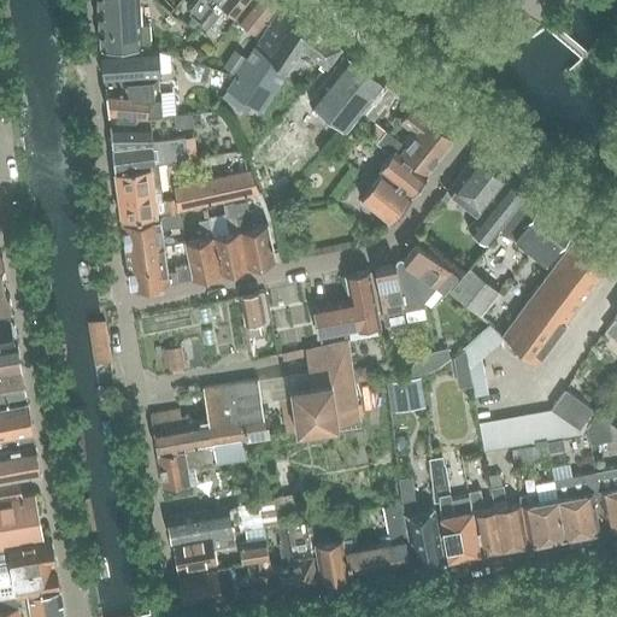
[(98,0),(103,48),(152,43),(151,24),(141,24),(140,0),(98,0)]
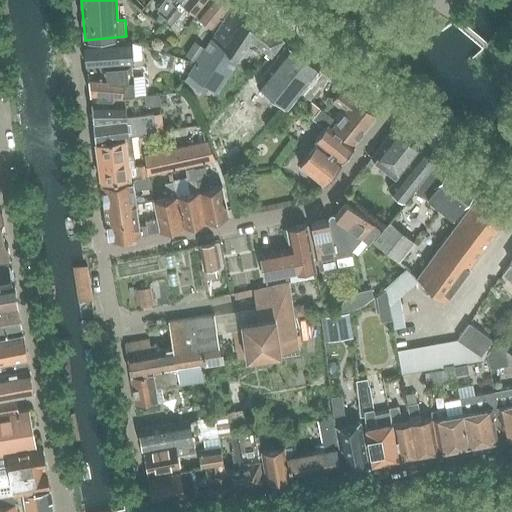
[(164,0),(157,9),(167,17),(180,0),(164,0)]
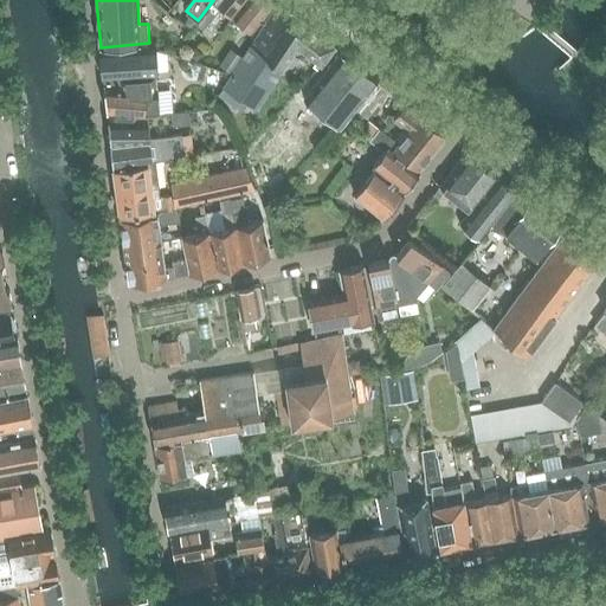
[(244,0),(213,0),(198,20),(195,23),(204,30),(221,7),(232,15),(244,0)]
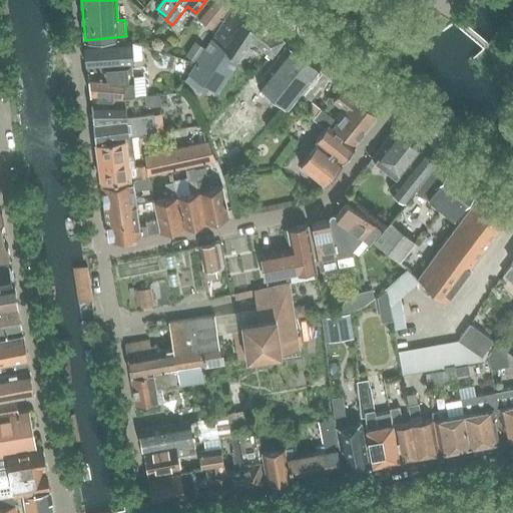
[(233,0),(206,0),(196,13),(212,26),(233,0)]
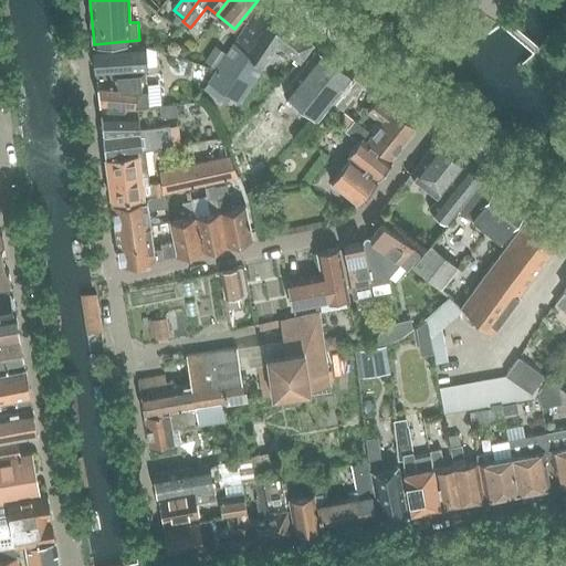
[(228,53),(217,69),(203,88),(227,103),(231,96),(240,102),(279,45),(295,59),(292,61),(297,65),(299,64),(314,44),(315,43),(262,1),(228,53)]
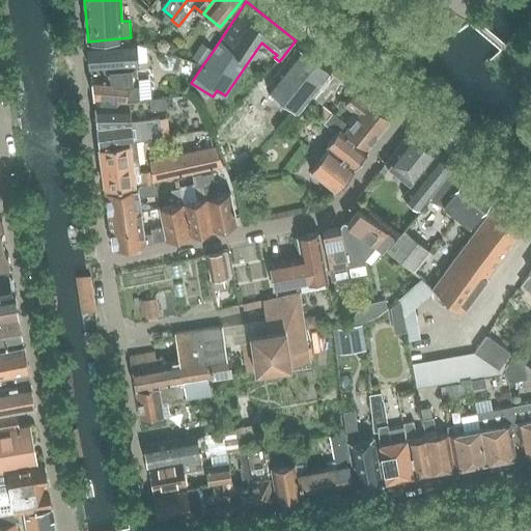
[(131,37),(88,42),(91,68),(138,65),(136,37),(131,37)]
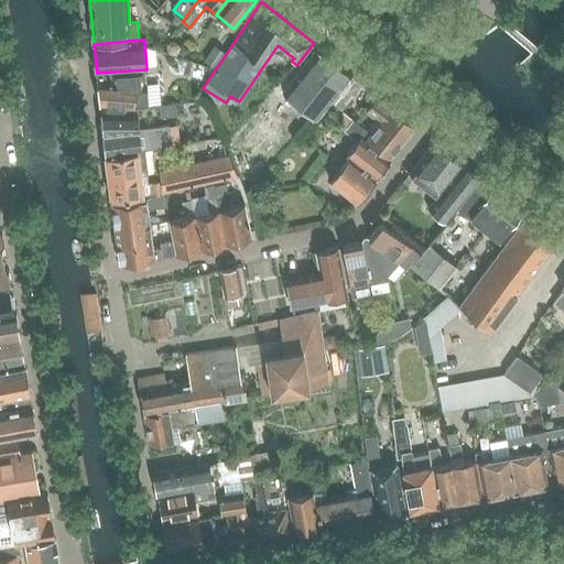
[(204,60),(216,68),(227,53),(215,44),(204,60)]
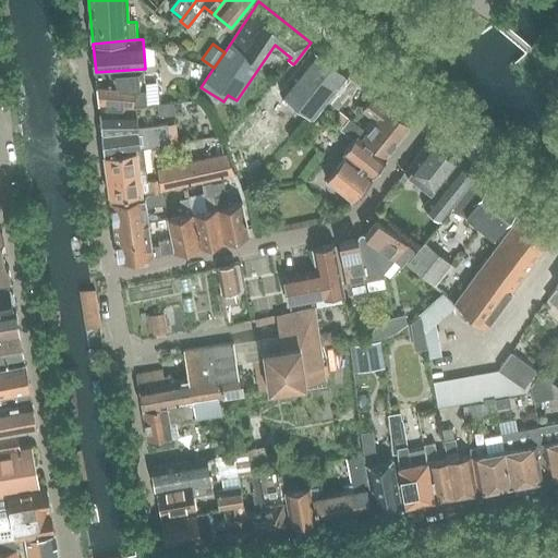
[(313,47),(310,44),(294,63),(298,65),(287,80),(322,108),(328,100),(348,75),(348,74),(314,46),(313,47)]
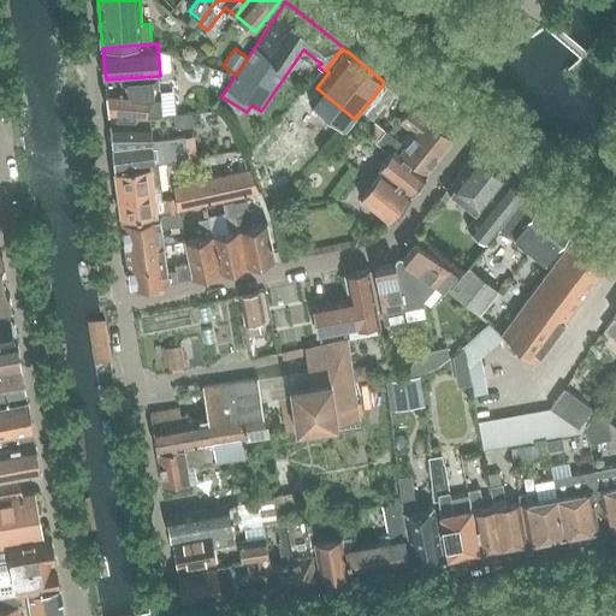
[(161,117),(160,76),(106,80),(108,114),(148,118),(161,117)]
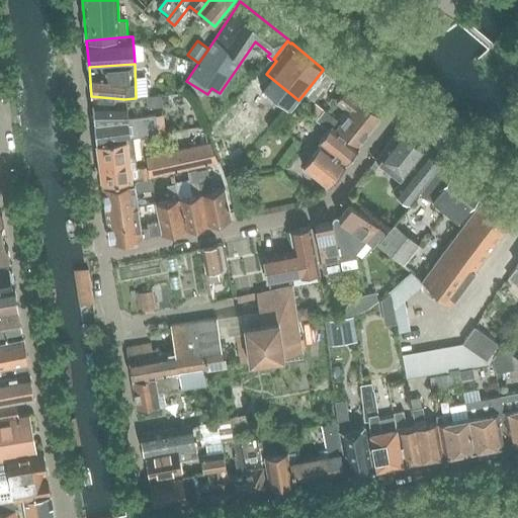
[(323,70),(305,93),(314,100),(332,77),(323,70)]
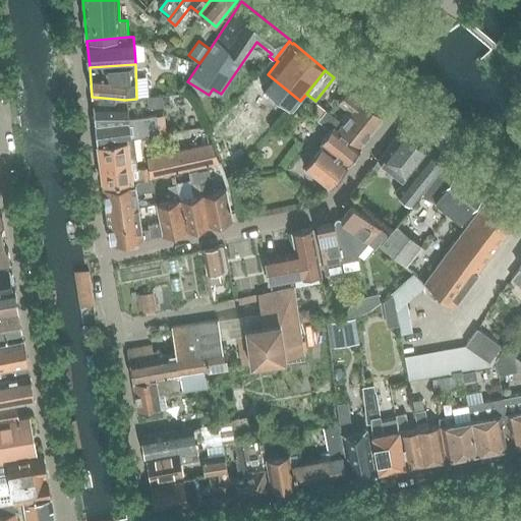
[(347,110),(339,119),(341,121),(337,126),(358,143),(382,114),(361,98),(361,99),(348,89),(338,102),(347,110)]
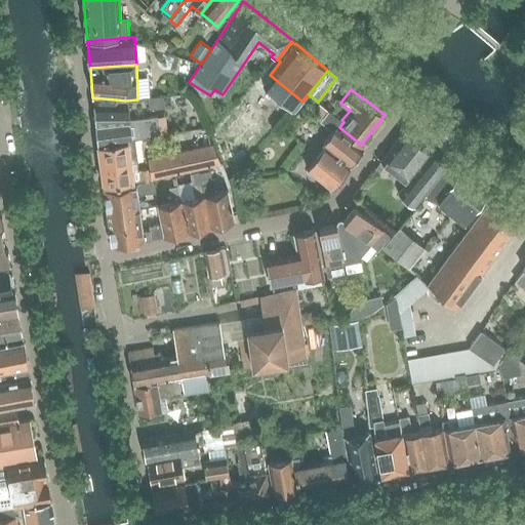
[(164,95),(148,97),(150,109),(165,107),(164,95)]
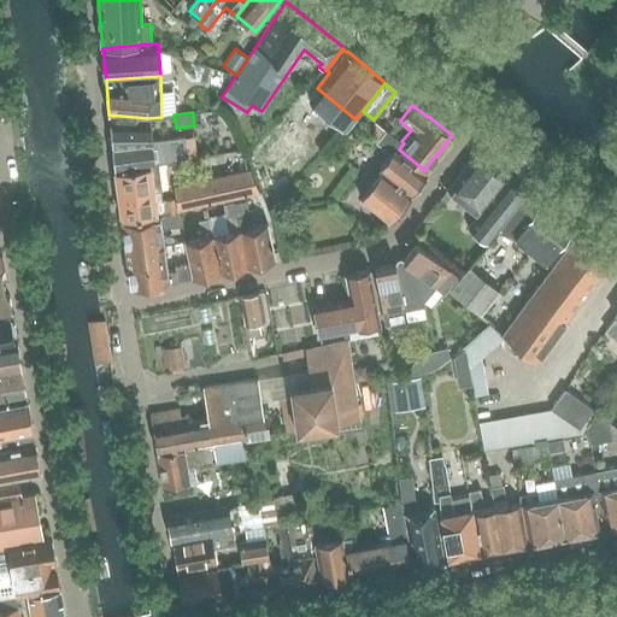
[(115,169),(116,169),(153,163),(156,163),(159,163),(188,158),(186,136),(153,140),(151,121),(110,121),(115,169)]
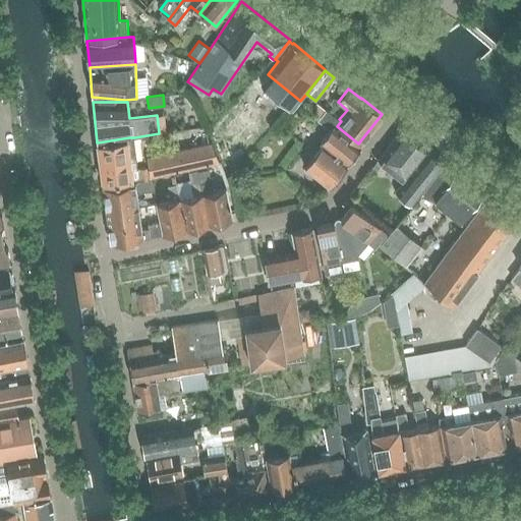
[(341,121),(339,119),(320,104),(311,114),(330,129),(320,141),(323,143),(304,167),(328,186),(346,163),(347,163),(360,146),(358,143),(337,126),(341,121)]
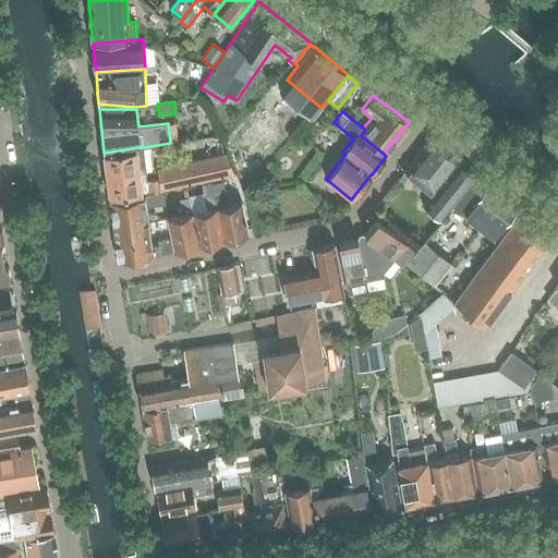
[(410,174),(433,193),(423,205),(441,220),(477,177),(431,140),(386,196),(389,199),(401,184),(410,174)]
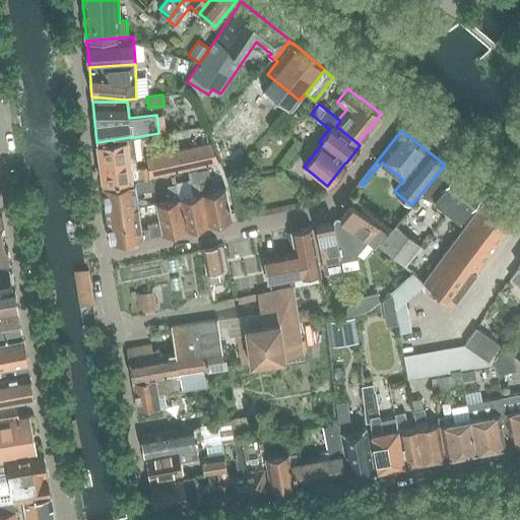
[(131,137),(129,137),(98,142),(103,183),(139,178),(140,181),(151,179),(151,177),(219,163),(212,141),(146,155),(148,167),(137,167),(136,159),(137,159),(134,137),(131,137)]
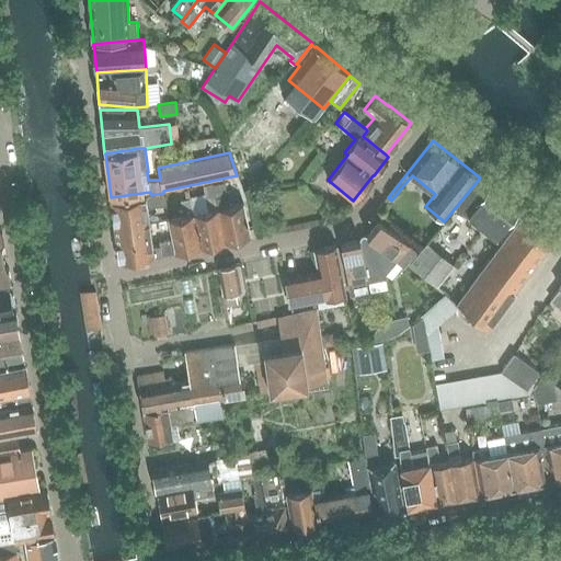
[(226,241),(250,236),(243,202),(230,205),(225,181),(213,184),(226,241)]
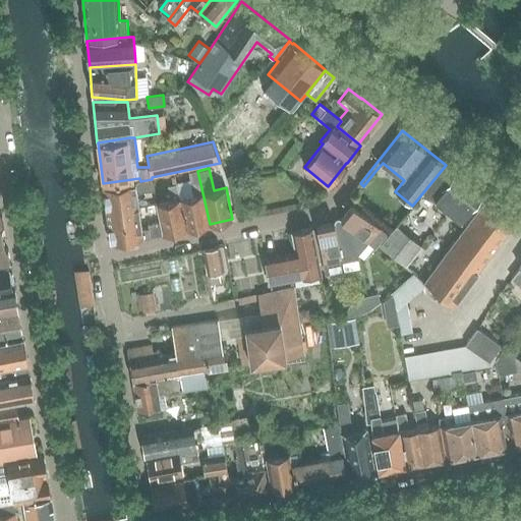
[(186,229),(210,224),(197,171),(188,172),(193,195),(180,197),(186,229)]
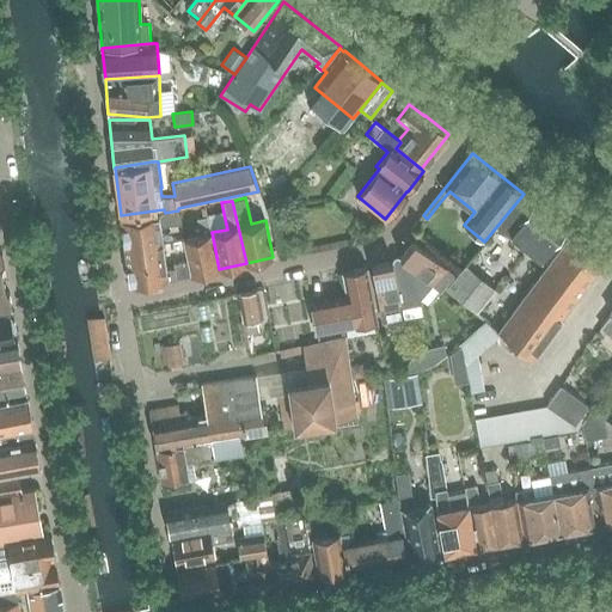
[(537,203),(510,237),(542,261),(567,227),(537,203)]
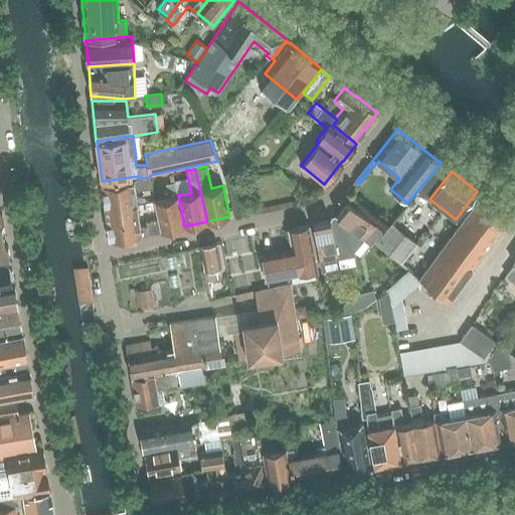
[(147,221),(147,224),(149,233),(160,230),(160,231),(184,226),(178,195),(175,182),(173,174),(169,175),(171,183),(166,184),(169,197),(155,200),(159,219),(147,221)]
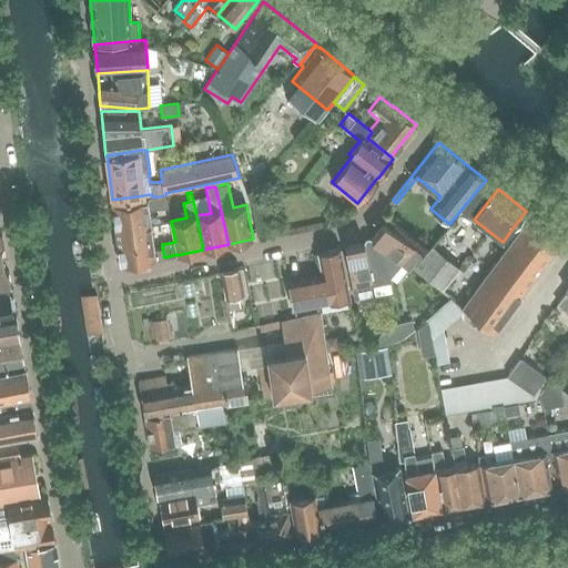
[(153,199),(153,198),(151,198),(149,200),(112,205),(117,230),(152,225),(150,210),(168,208),(166,196),(153,199)]
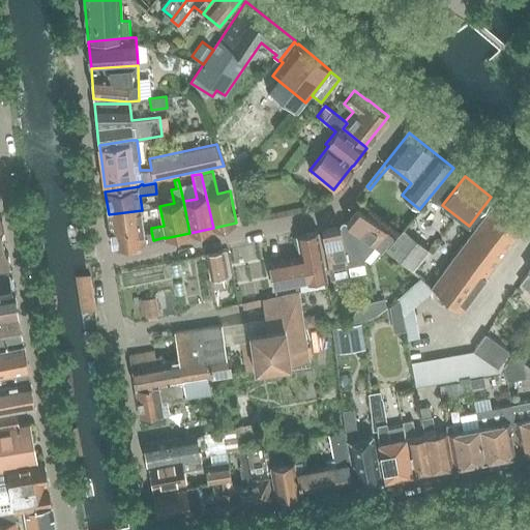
[(473,229),(432,286),(461,311),(521,230),(522,229),(522,228),(522,226),(522,225),(522,224),(522,223),(521,222),(494,200),(473,229)]
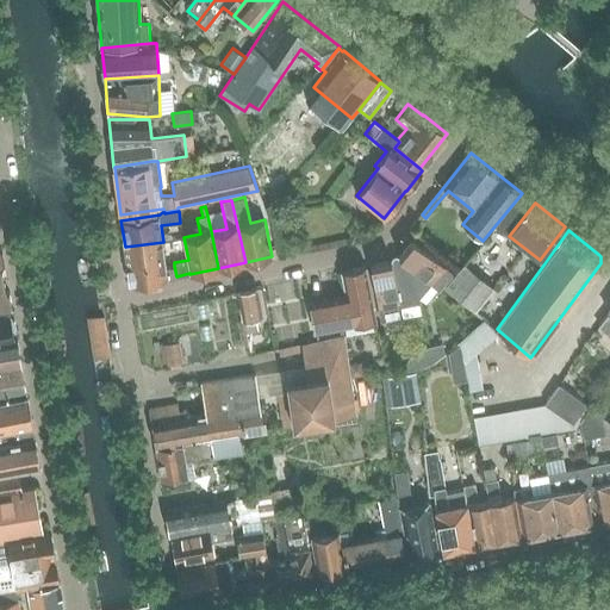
[(403,259),(399,263),(419,297),(431,284),(439,290),(453,274),(453,272),(446,266),(414,240),(399,255),(403,259)]
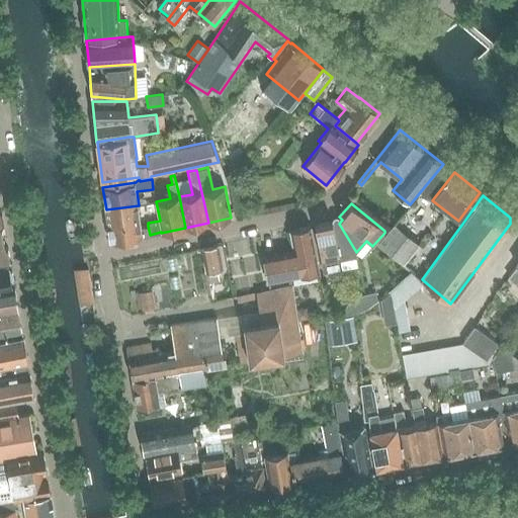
[(150,236),(150,235),(148,226),(142,227),(139,205),(106,209),(110,241),(150,236)]
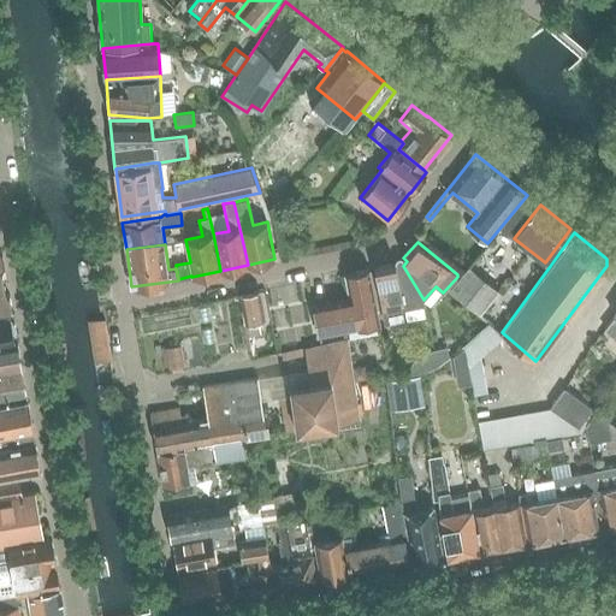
[(406,309),(425,306),(424,300),(403,266),(396,267),(396,264),(374,267),(383,308),(383,309),(385,324),(407,320),(406,309)]
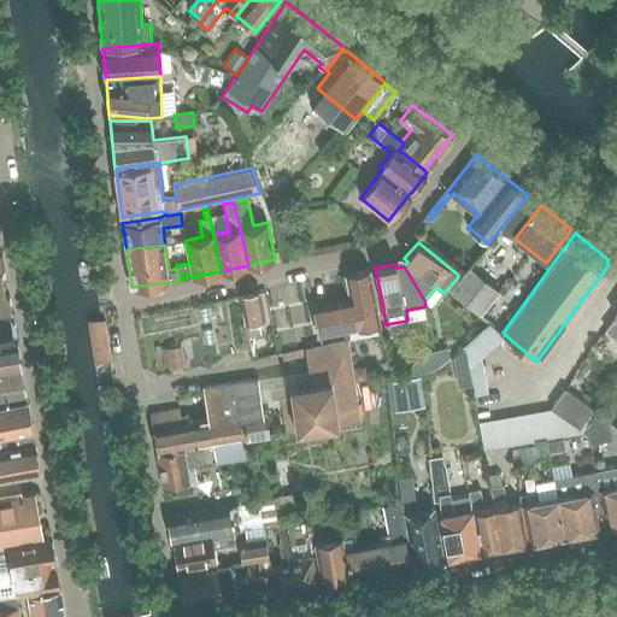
[(470,266),(450,291),(481,315),(500,291),(470,266)]
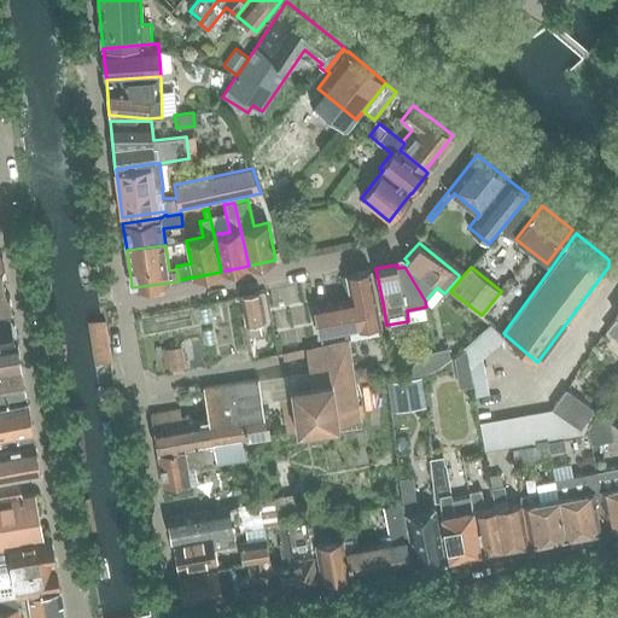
[(319,337),(382,324),(371,269),(347,274),(353,305),(333,309),(332,303),(313,307),(319,337)]
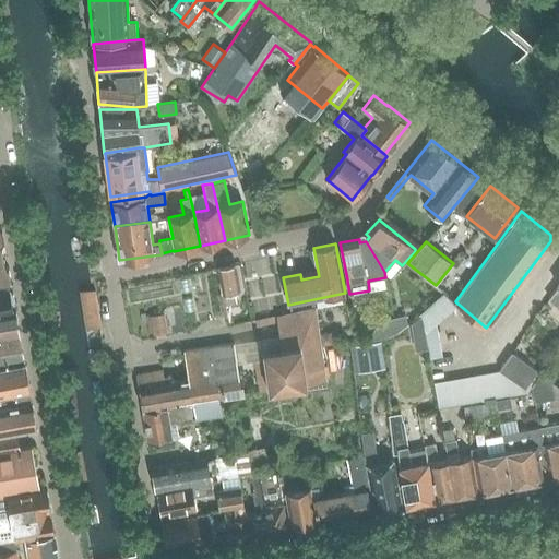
[(0,285),(9,284),(11,280),(9,268),(6,265),(2,247),(0,247),(0,285)]
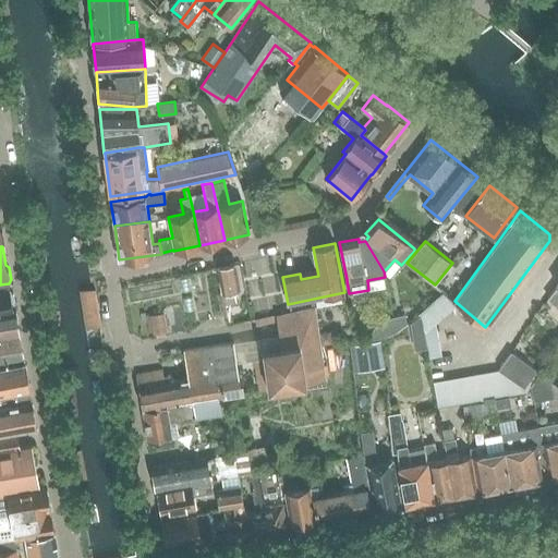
[(218,267),(222,292),(240,289),(235,264),(218,267)]
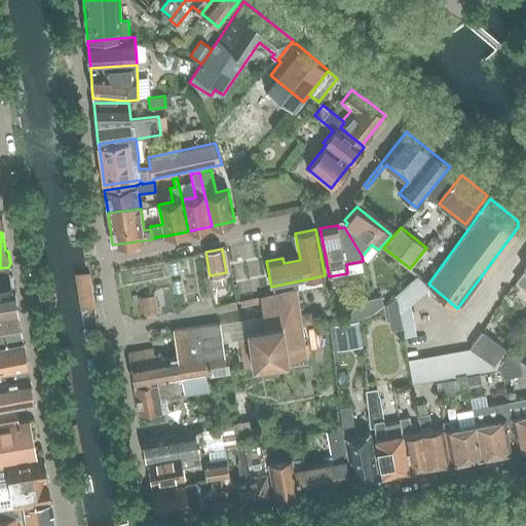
[(525,267),(516,282),(525,290),(525,267)]
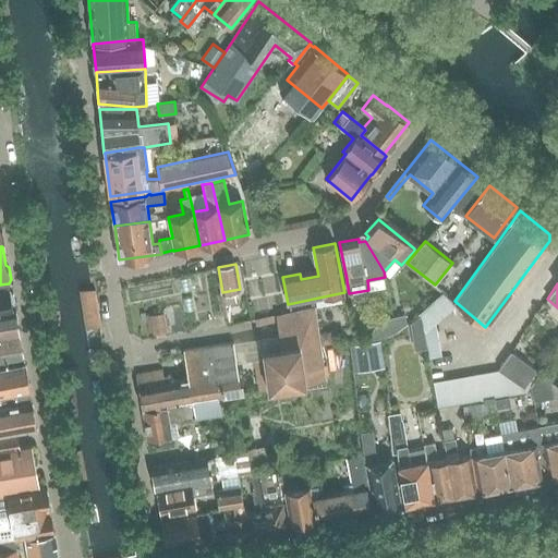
[(0,312),(13,310),(12,305),(15,301),(14,294),(10,291),(9,288),(0,289),(0,312)]
